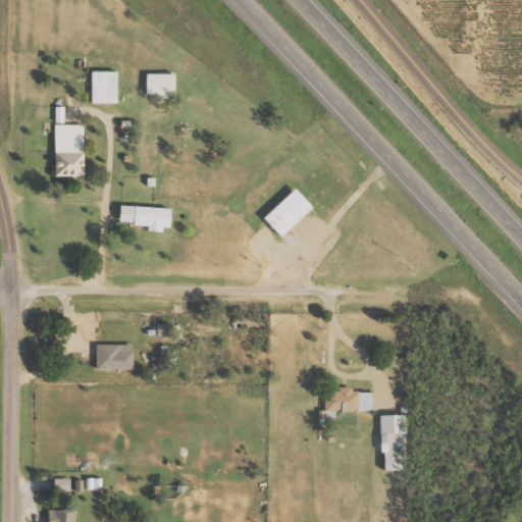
[(120,71),(94,71),(94,103),(119,104),(120,71)]
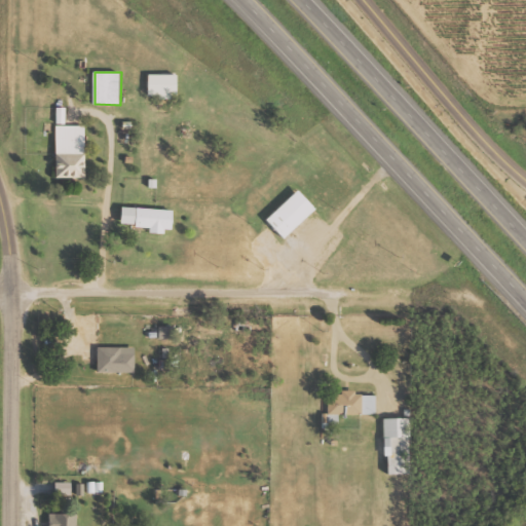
[(180,75),(151,74),(150,95),(160,95),(160,98),(179,98),(180,75)]
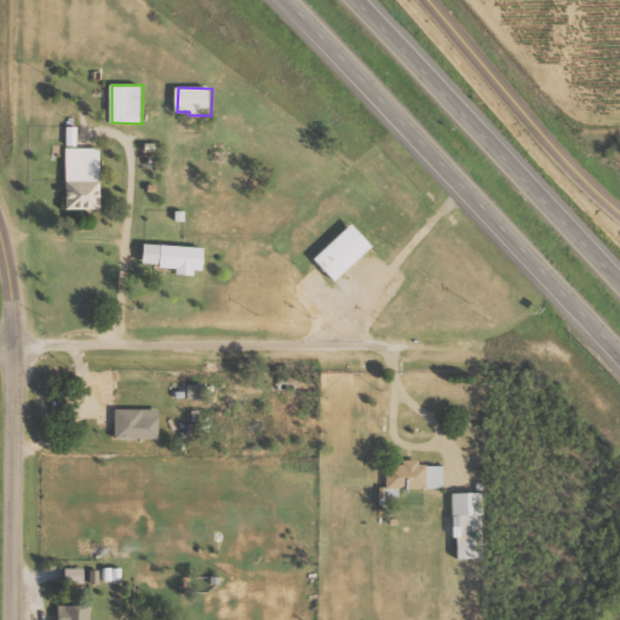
[(102,148),(80,148),(79,126),(67,127),(69,210),(103,210),(102,148)]
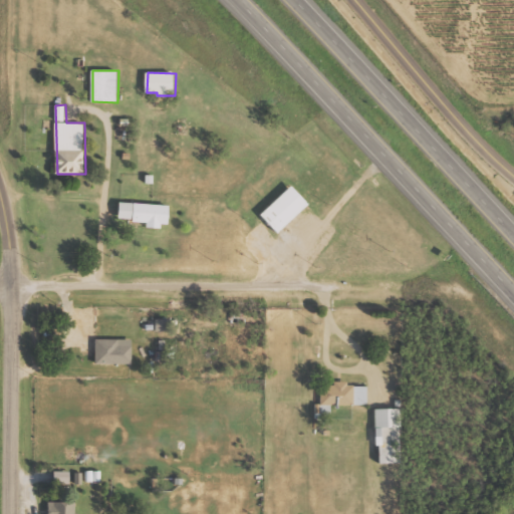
[(280,234),(311,205),(293,186),(262,215),(280,234)]
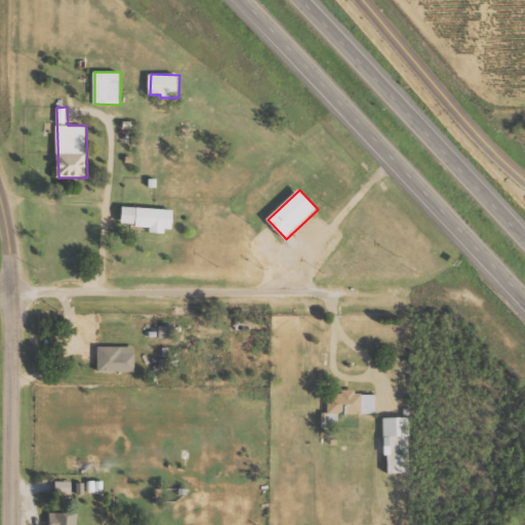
[(175,209),(123,207),(123,225),(151,226),(151,232),(174,233),(175,209)]
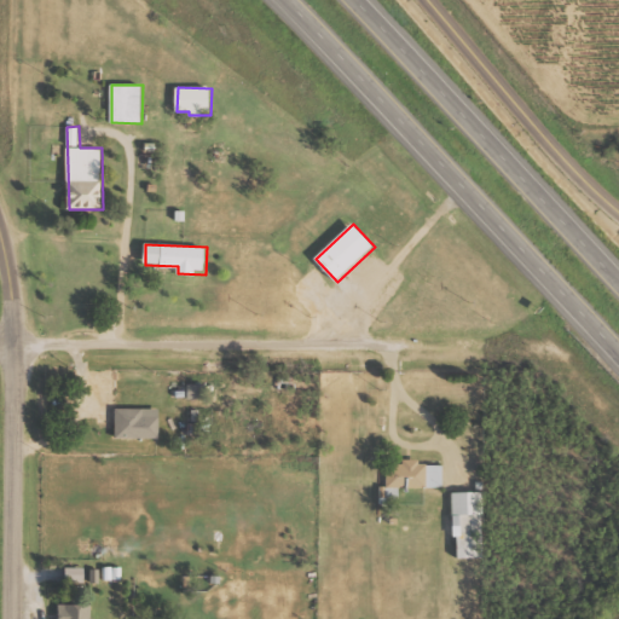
[(161,439),(161,410),(116,409),(116,438),(161,439)]
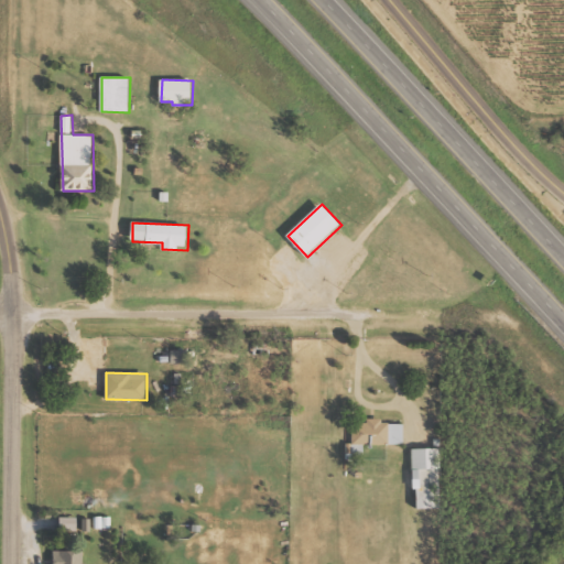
[(353,442),(404,443),(404,422),(381,422),(382,418),(367,416),(367,422),(353,421),(353,442)]
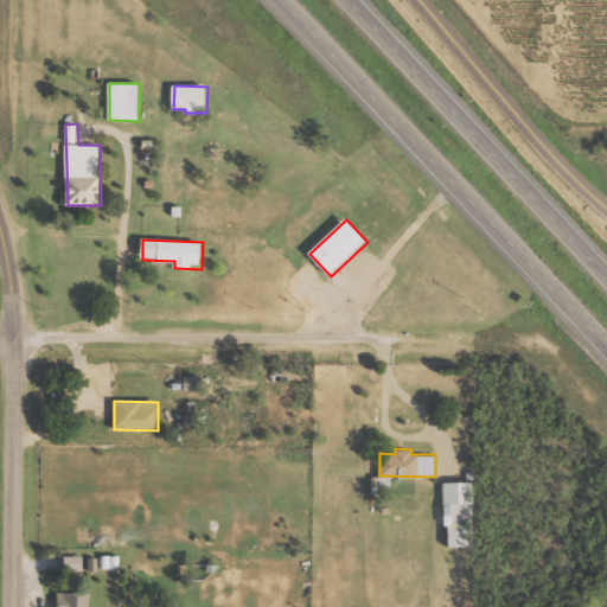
[(474,480),(445,480),(447,545),(475,545),(474,480)]
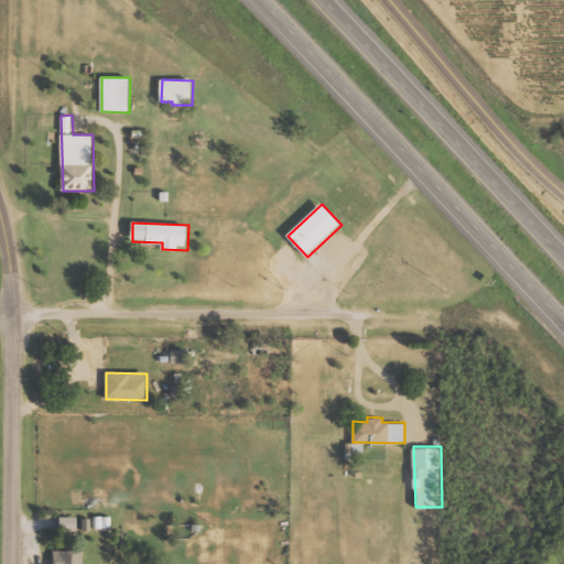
[(55,549),(54,563),(86,563),(87,549),(55,549)]
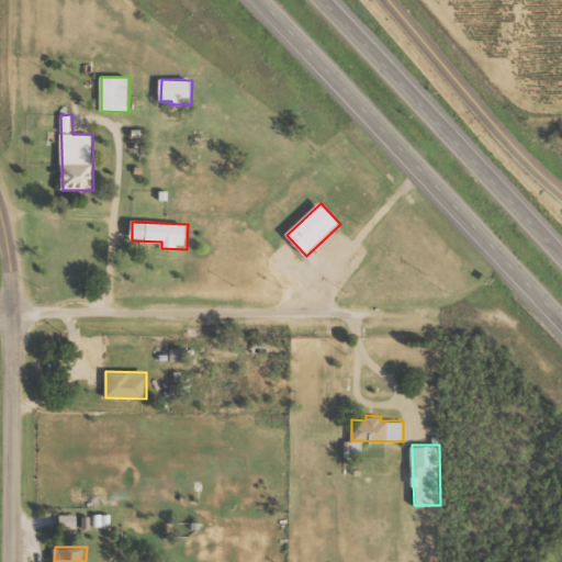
All buildings are outlined.
